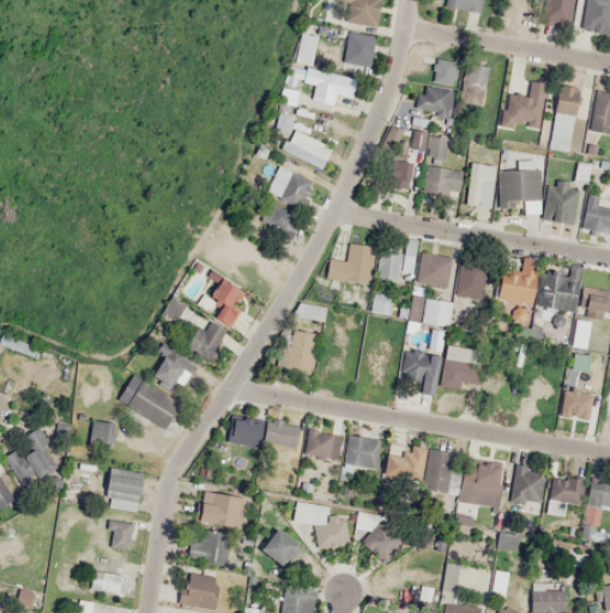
[(380,23),(379,0),(345,0),(345,23),(380,23)]
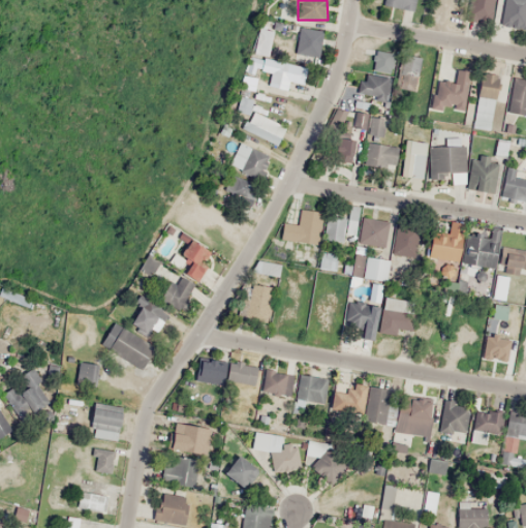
[(418,0),(387,0),(387,7),(416,11),(418,0)]
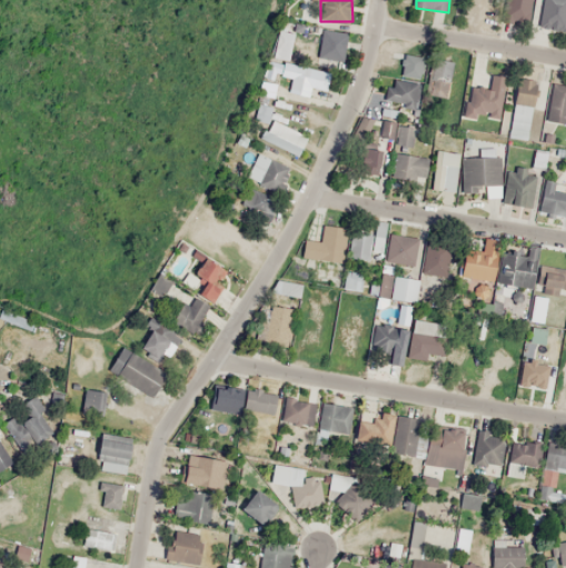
[(565,0),(545,0),(545,29),(565,28),(565,0)]
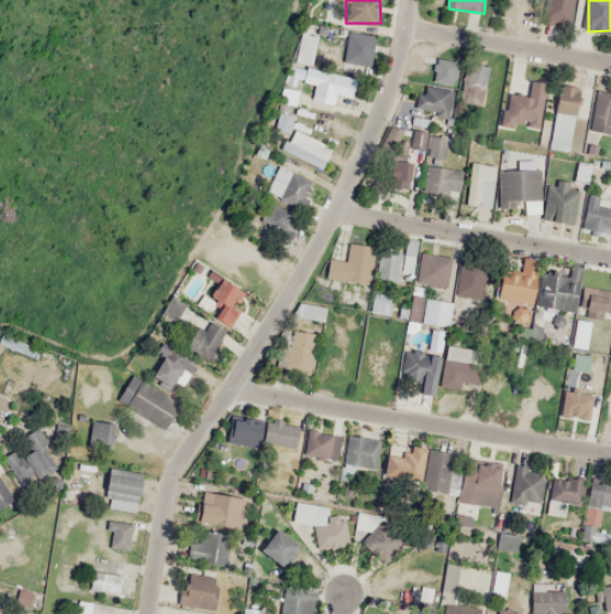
[(295,63),(310,65),(306,82),(317,84),(315,102),(335,106),(337,94),(348,95),(352,76),(312,70),(319,29),(301,25),(295,63)]
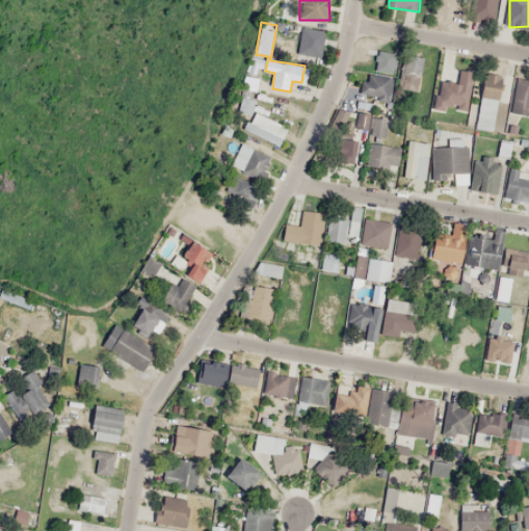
[(300,55),(322,57),(325,31),(302,29),(300,55)]
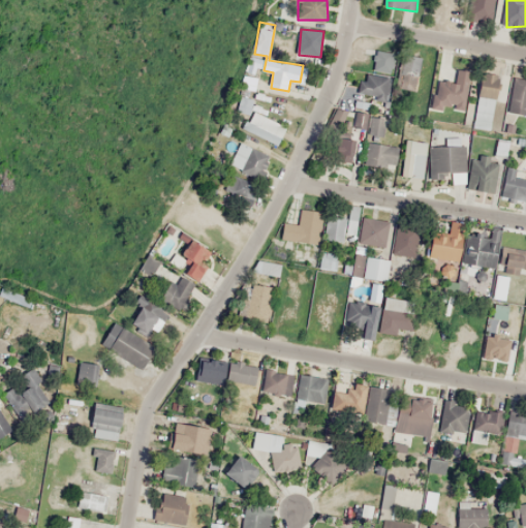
[(393,53),(376,55),(379,72),(395,70),(393,53)]
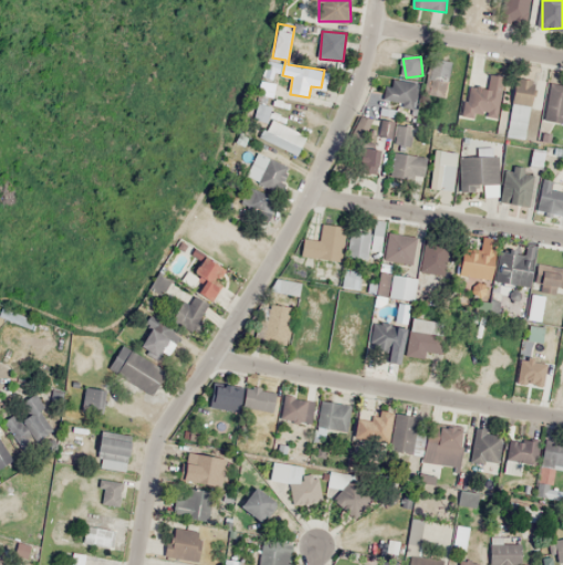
[(452,65),(439,60),(428,87),(440,94),(452,65)]
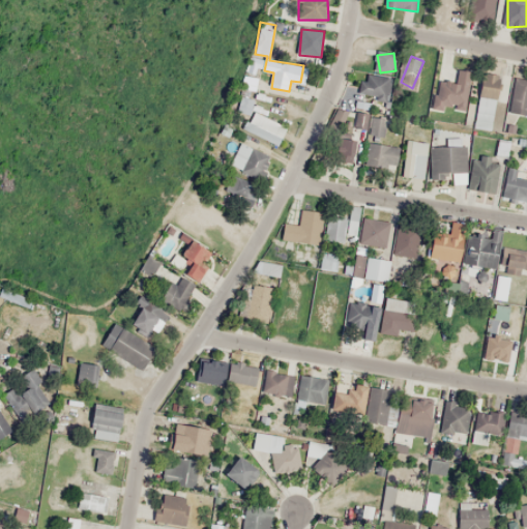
[(467,112),(474,72),(460,69),(458,85),(440,82),(435,107),(467,112)]
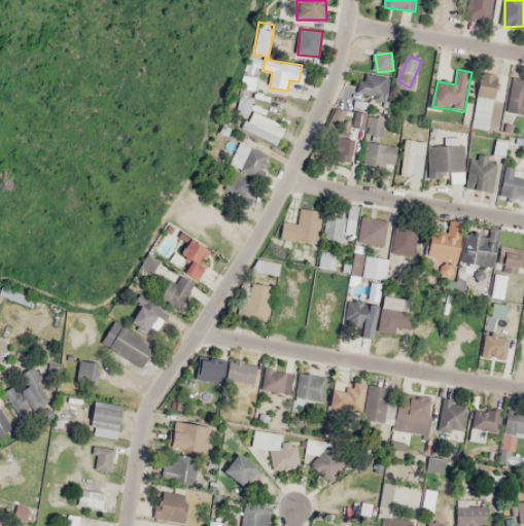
[(358,93),(383,104),(392,80),(368,70),(358,93)]
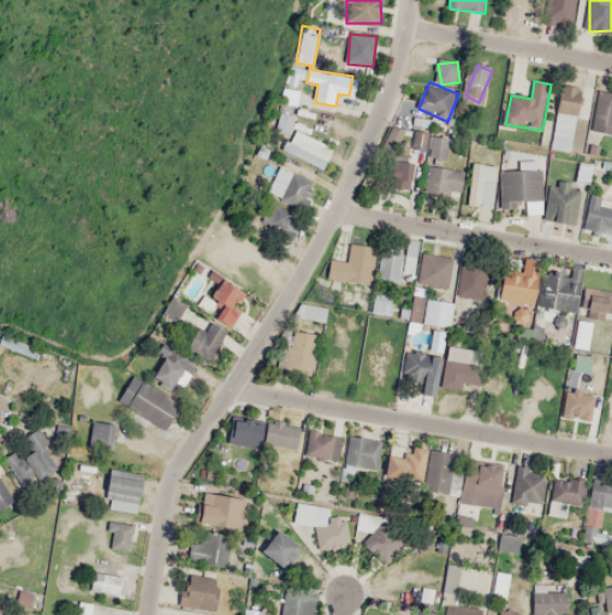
[(553,151),(574,153),(582,88),(562,84),(553,151)]
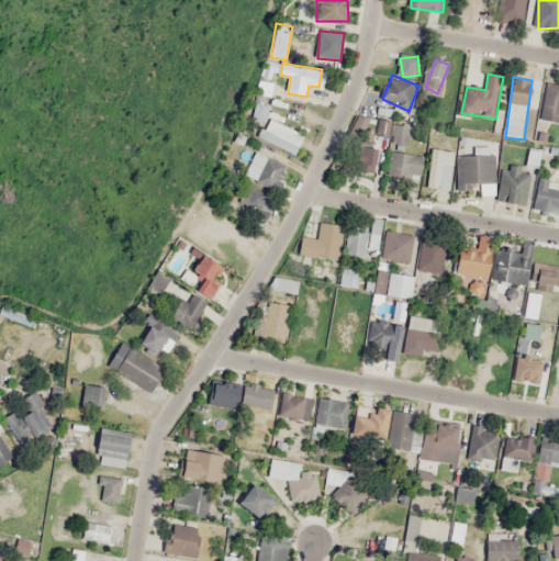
[(541,119),(558,122),(558,82),(549,81),(541,119)]
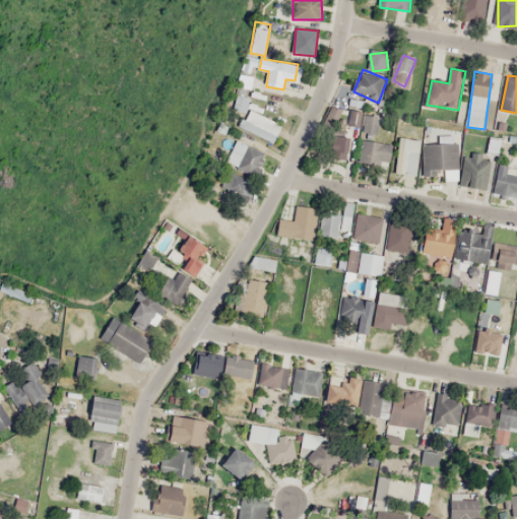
[(351,109),(365,108),(364,101),(351,101),(351,109)]
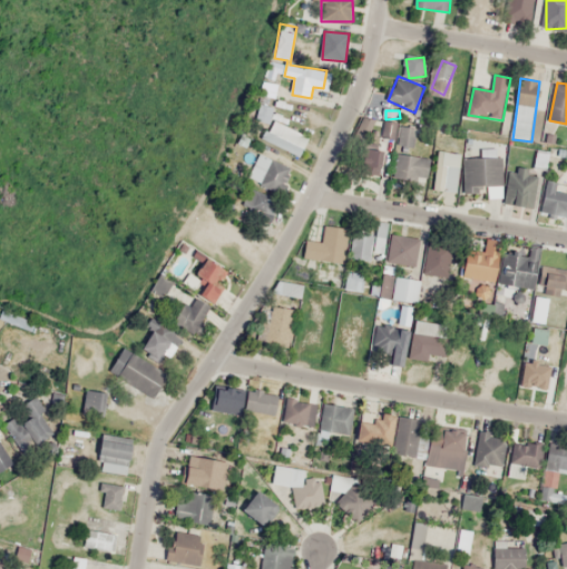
[(413,128),(401,131),(404,149),(417,146),(413,128)]
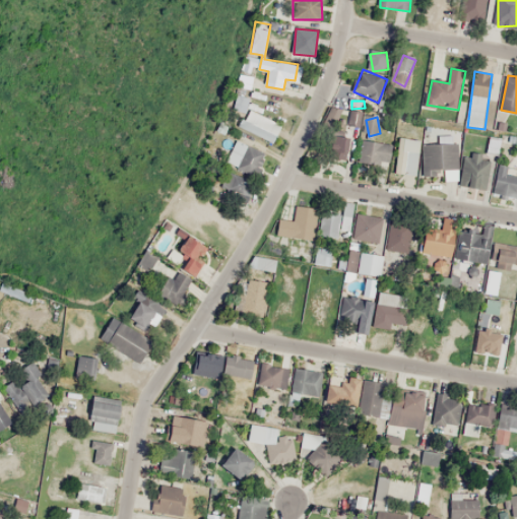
[(350,136),(332,134),(330,161),(347,163),(350,136)]
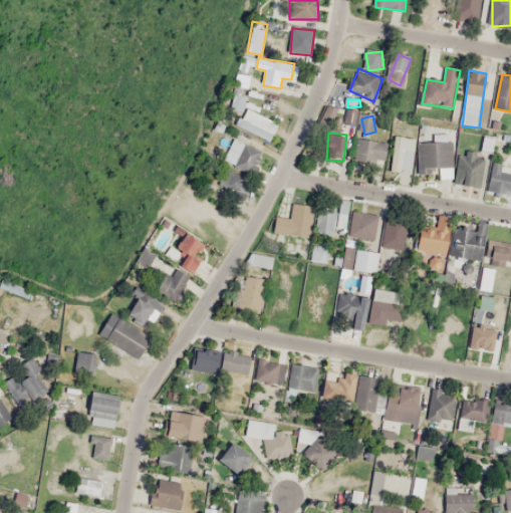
[(495,138),(485,137),(483,153),(492,154),(495,138)]
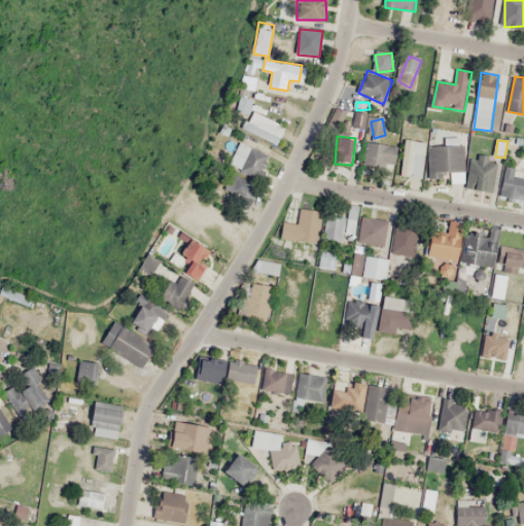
[(425,177),(425,142),(405,142),(405,177),(425,177)]
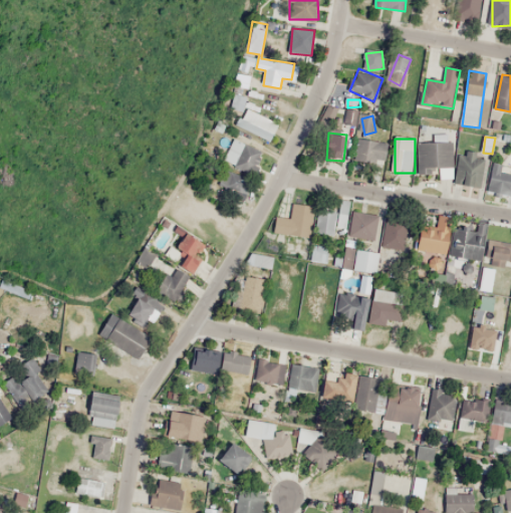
[(247,146),(248,146),(235,140),(225,161),(255,175),(264,154),(247,146)]
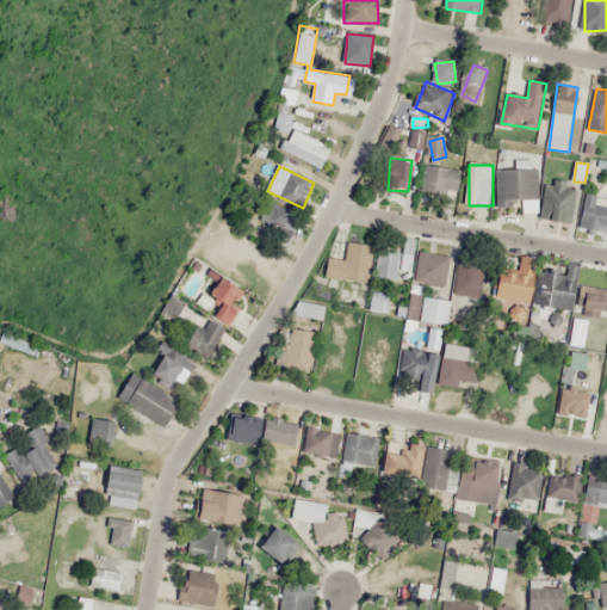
[(427,196),(460,192),(457,167),(425,170),(427,196)]
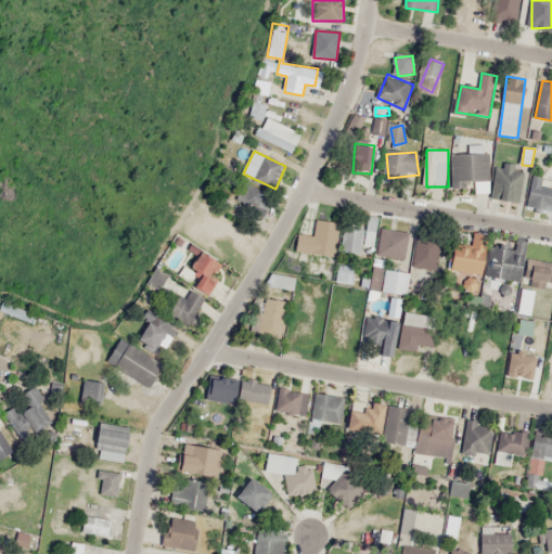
[(453,153),(453,184),(490,184),(490,153),(453,153)]
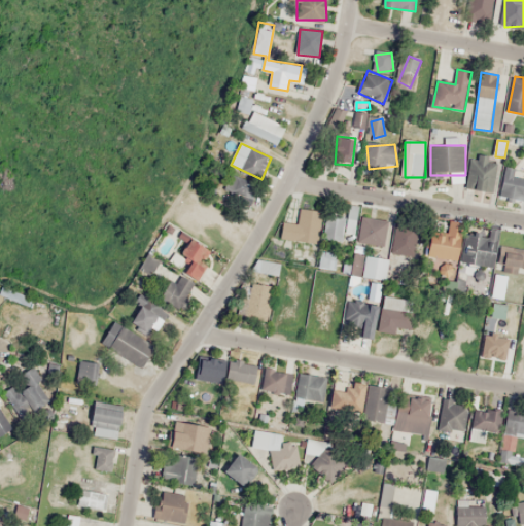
[(478,189),(490,194),(498,165),(486,161),(478,189)]
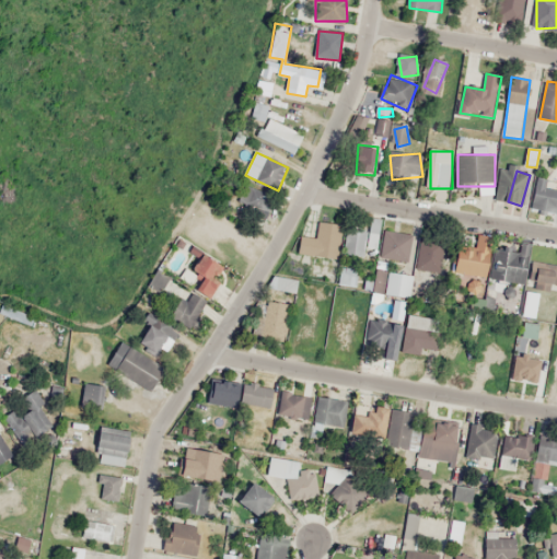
[(376,249),(383,221),(371,219),(370,228),(350,224),(345,254),(367,259),(369,248),(376,249)]
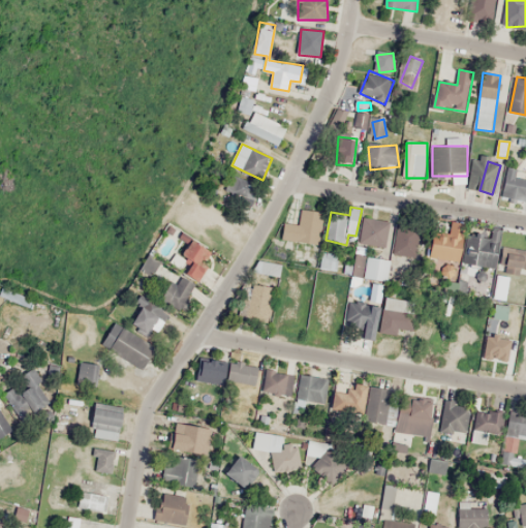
[(286,222),(283,239),(318,245),(323,213),(304,210),(301,225),(286,222)]
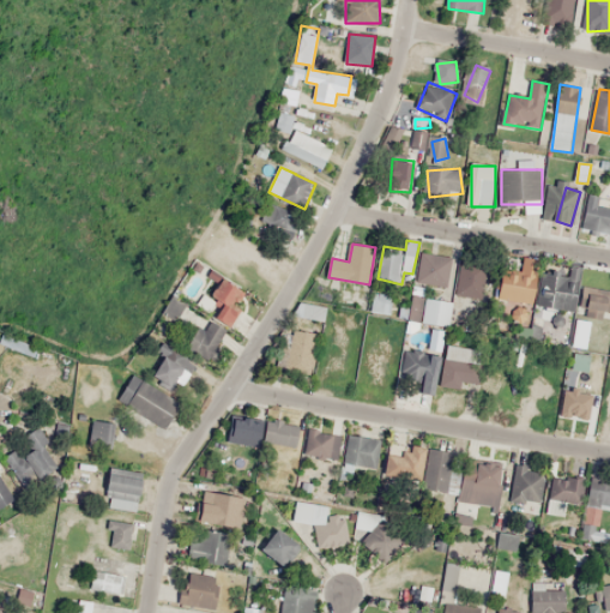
[(448,288),(452,257),(423,253),(421,286),(448,288)]
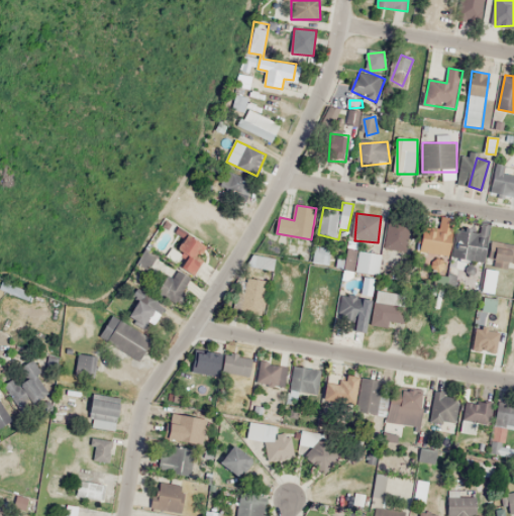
[(449,255),(453,219),(442,218),(441,229),(424,228),(421,252),(449,255)]
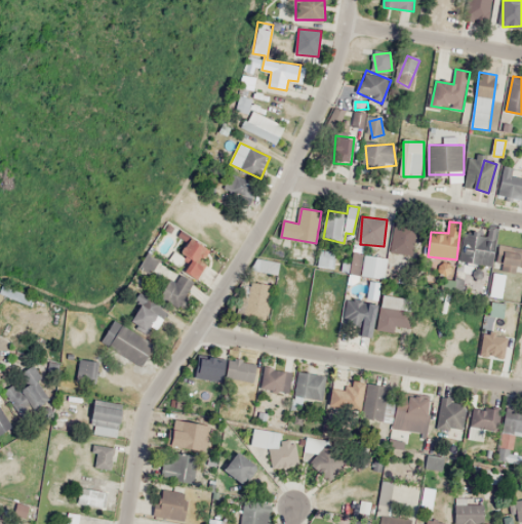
[(419,227),(397,223),(391,252),(413,256),(419,227)]
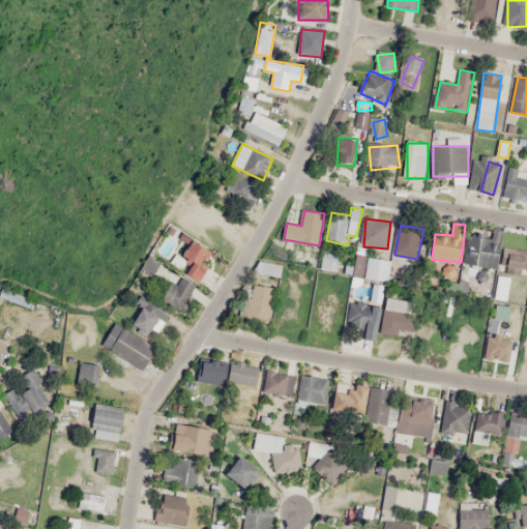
[(500,273),(525,277),(526,271),(526,236),(508,233),(500,273)]
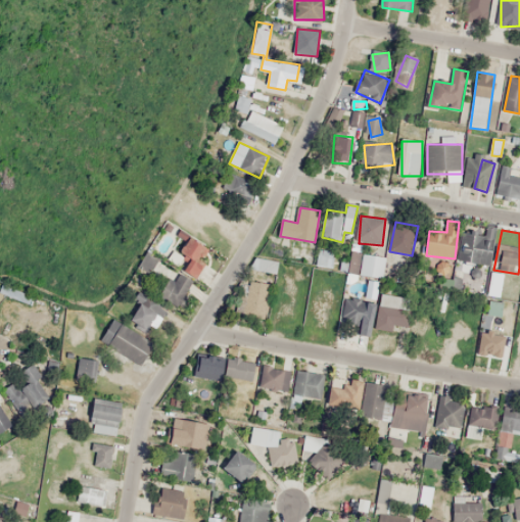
[(492,234),(462,234),(462,264),(492,264),(492,234)]
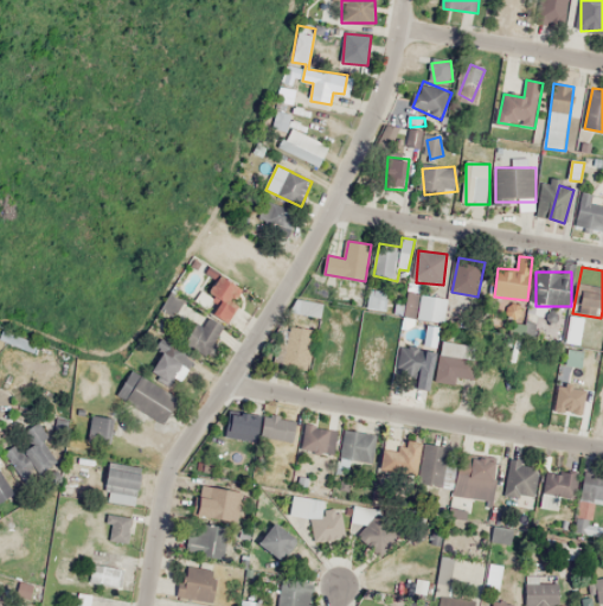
[(213,316),(226,324),(247,293),(220,276),(209,294),(222,303),(213,316)]
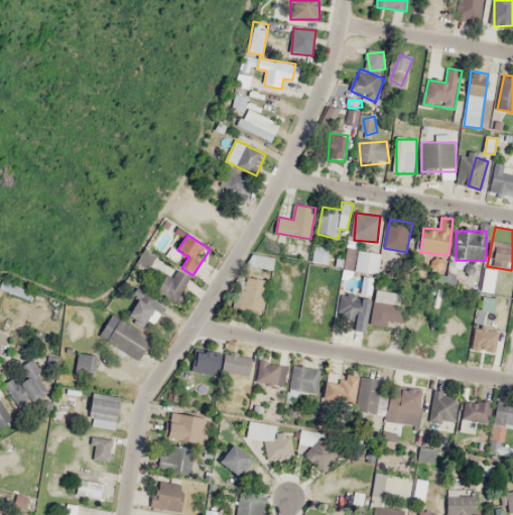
[(312,261),(327,266),(332,249),(317,245),(312,261)]
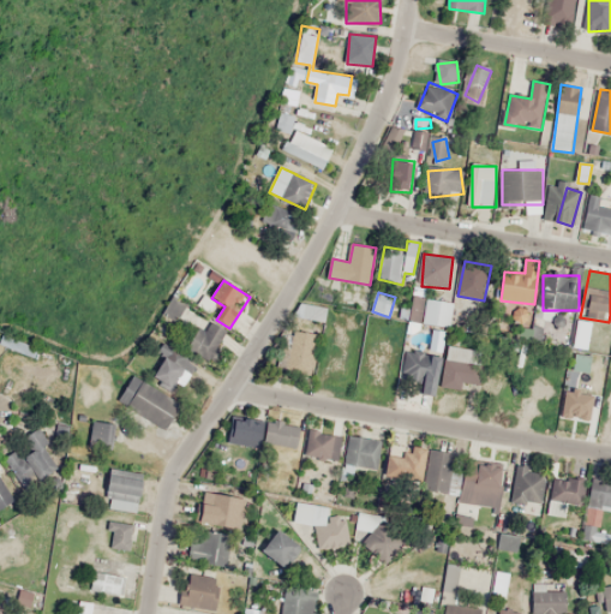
[(454,304),(415,297),(412,321),(450,328),(454,304)]
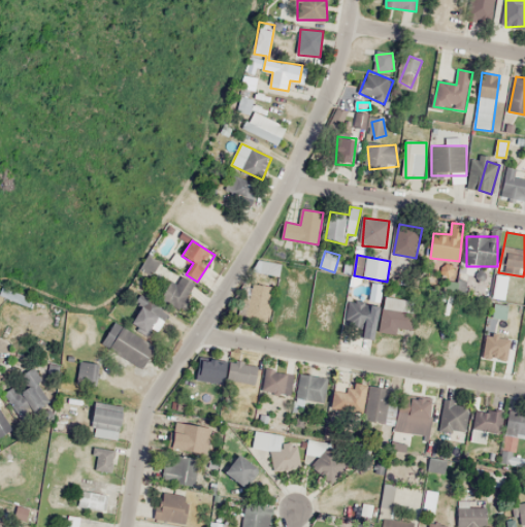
[(257,276),(281,276),(281,261),(257,261),(257,276)]
